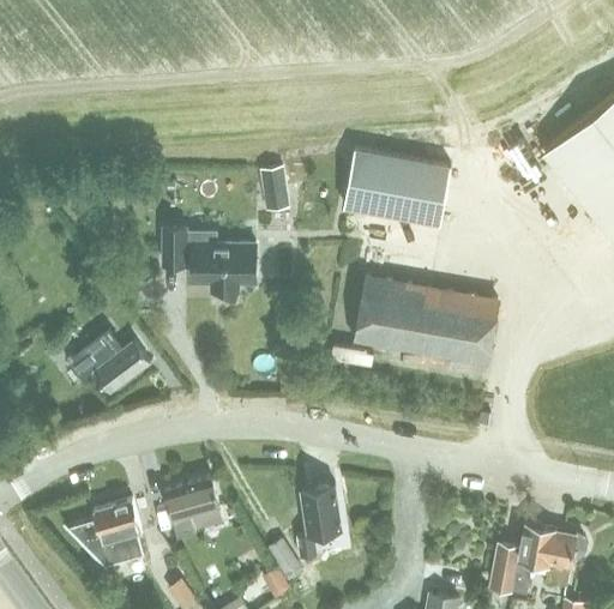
[(613,95),(543,152),(613,240),(613,95)]
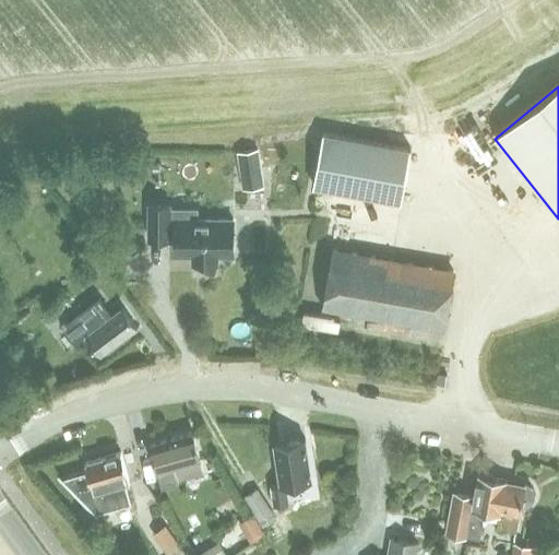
[(402,205),(412,153),(323,137),(312,189),(402,205)]
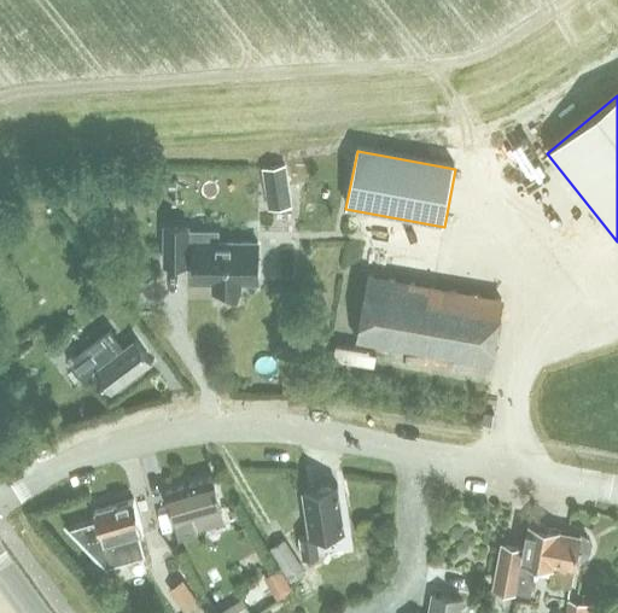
[(263,193),(287,190),(284,170),(261,173),(263,193)]
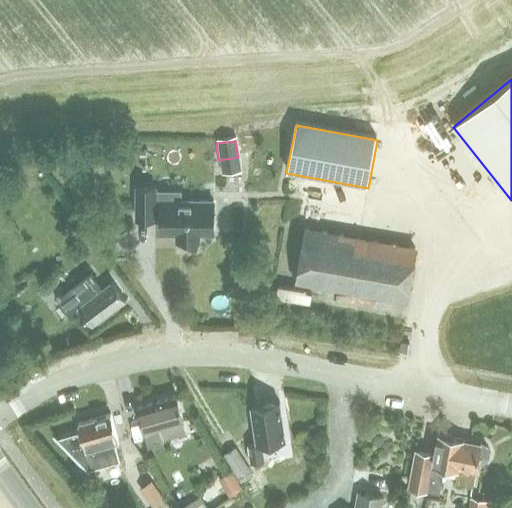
[(213,236),(213,203),(155,202),(155,190),(136,189),(135,220),(154,220),(154,219),(160,219),(160,235),(176,236),(176,242),(198,242),(198,236),(213,236)]
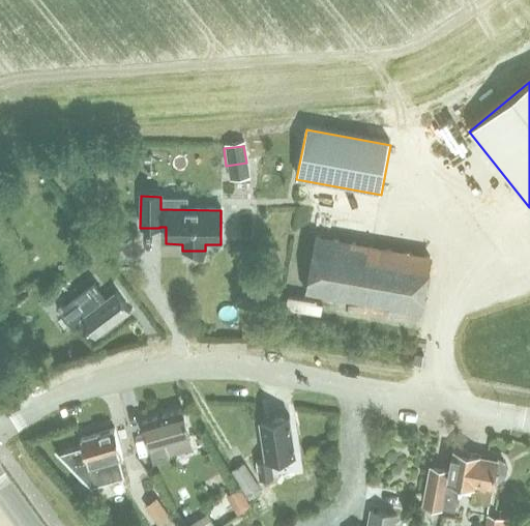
[(417,313),(428,259),(315,239),(305,292),(417,313)]
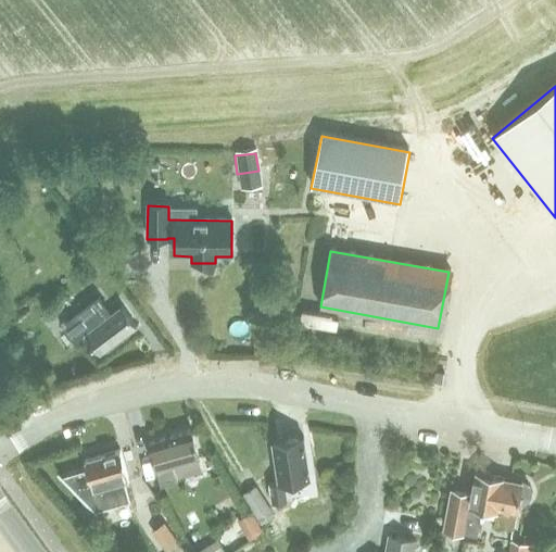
[(100,298),(60,329),(76,348),(87,340),(99,355),(136,331),(121,310),(114,315),(100,298)]
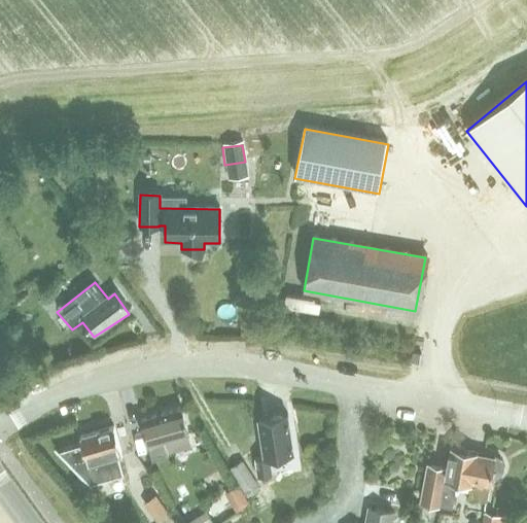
[(180,411),(140,421),(150,462),(167,458),(166,455),(189,448),(186,436),(180,411)]
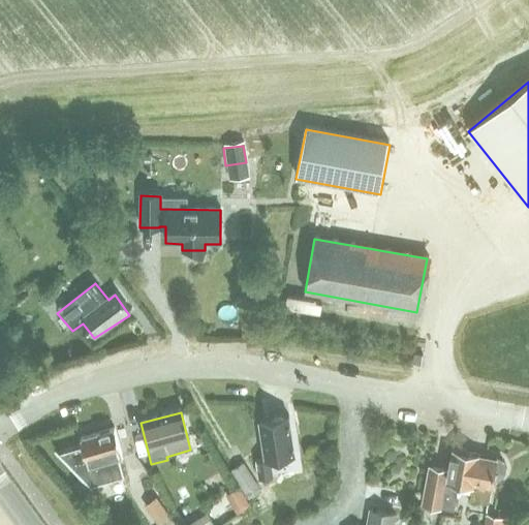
[(262,461),(254,462),(257,482),(272,480),(278,479),(275,459),(293,457),(288,420),(284,420),(280,417),(273,418),(270,422),(257,424),(262,461)]
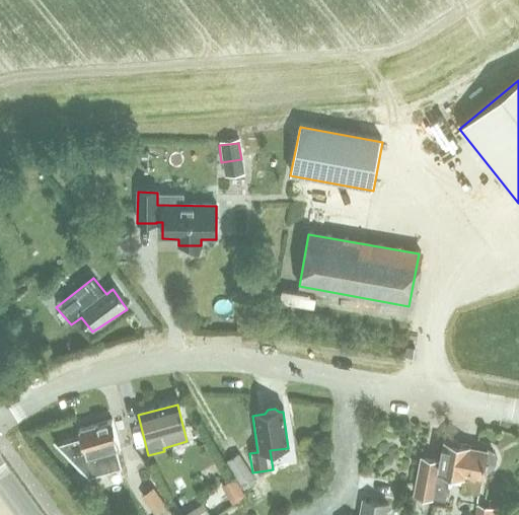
[(80,440),(60,447),(90,479),(122,468),(117,453),(120,452),(110,423),(77,433),(80,440)]
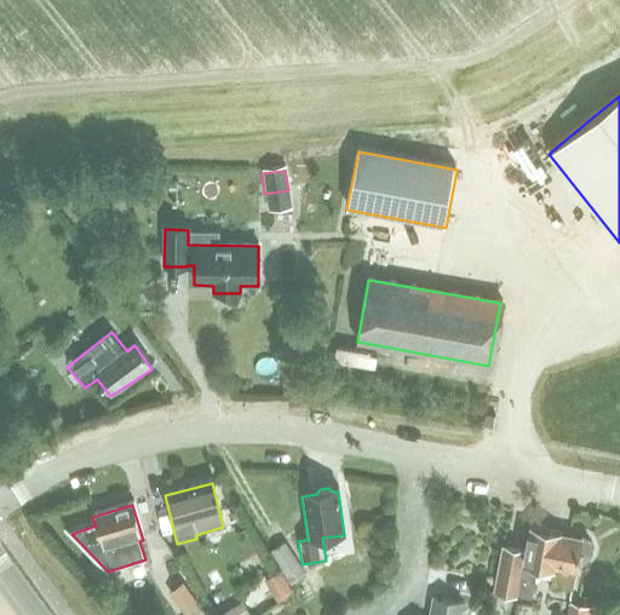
[(503,545),(501,550),(493,592),(532,599),(537,569),(554,573),(550,587),(572,591),(575,569),(580,565),(585,563),(590,558),(591,552),(589,545),(584,541),(579,540),(578,544),(560,540),(561,536),(547,534),(543,528),(537,527),(532,530),(529,530),(526,550),(503,545)]
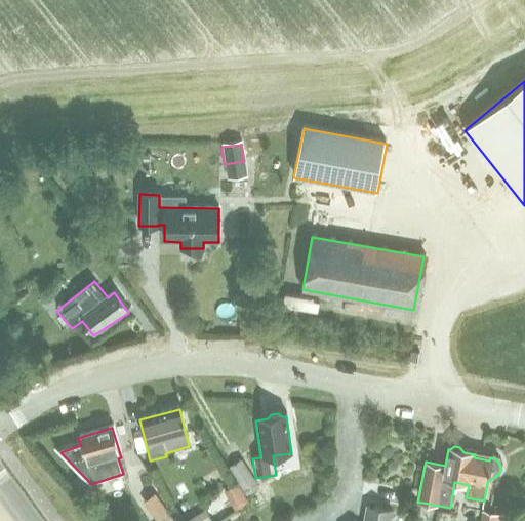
[(247,496),(257,489),(241,463),(230,469),(247,496)]
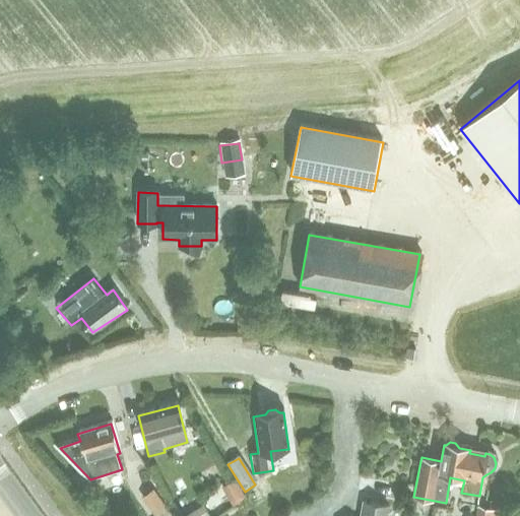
[(222,489),(233,507),(244,501),(234,482),(222,489)]
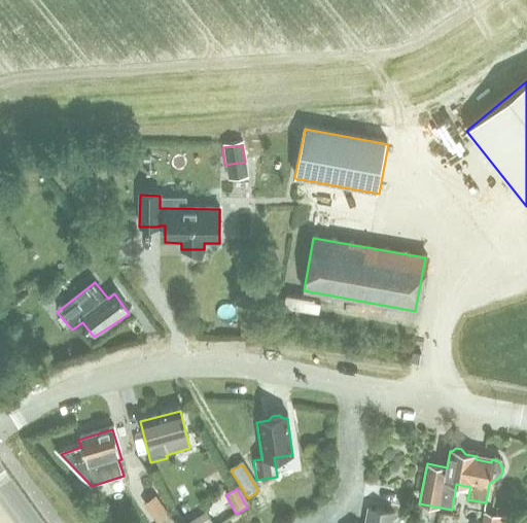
[(157,522),(165,517),(152,499),(142,507),(153,522),(157,522)]
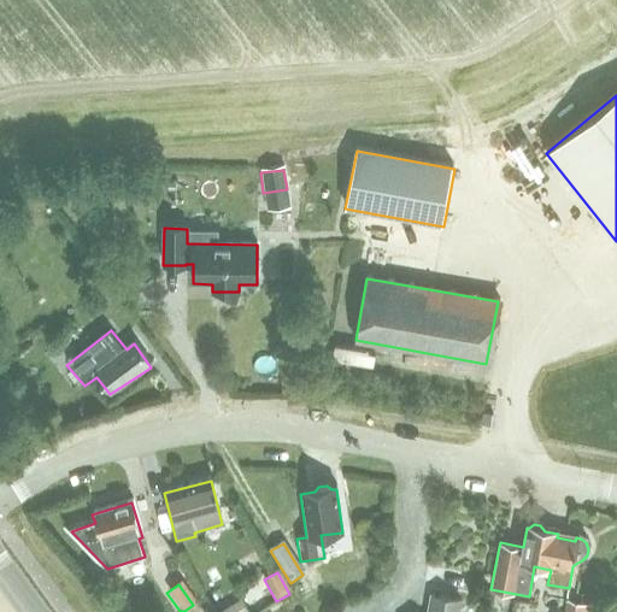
[(458,611),(459,601),(432,596),(428,611),(458,611)]
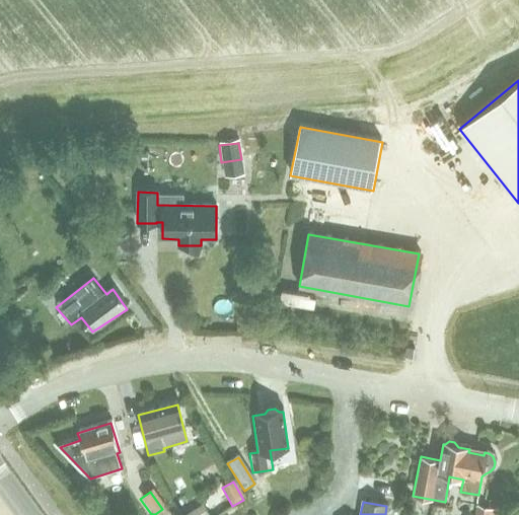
[(203,506),(189,514),(208,514),(203,506)]
